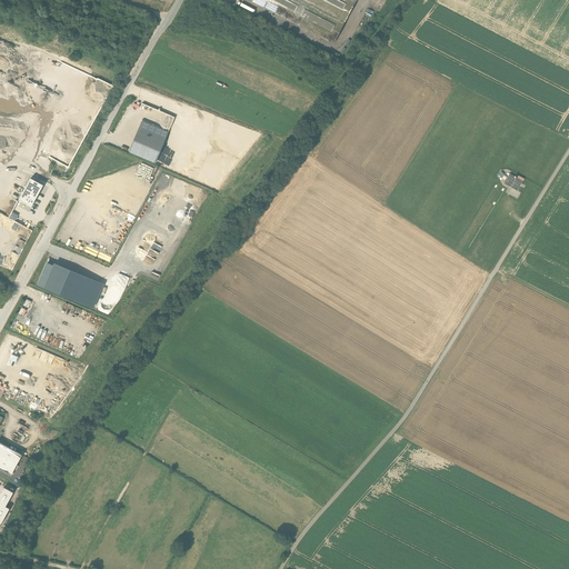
[(252,0),(252,1),(333,43),(356,0),(252,0)]
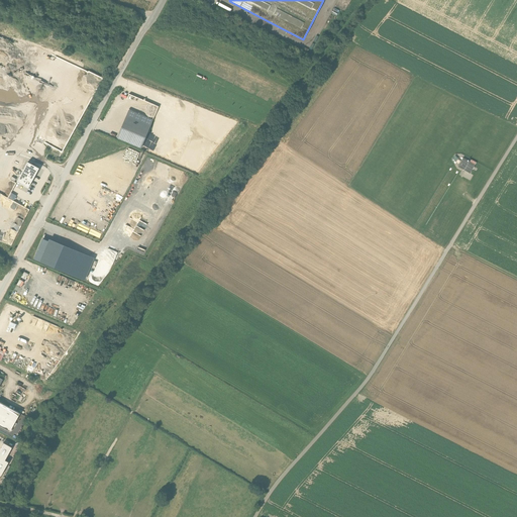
[(337,0),(332,14),(341,17),(343,11),(345,11),(349,0),(337,0)]
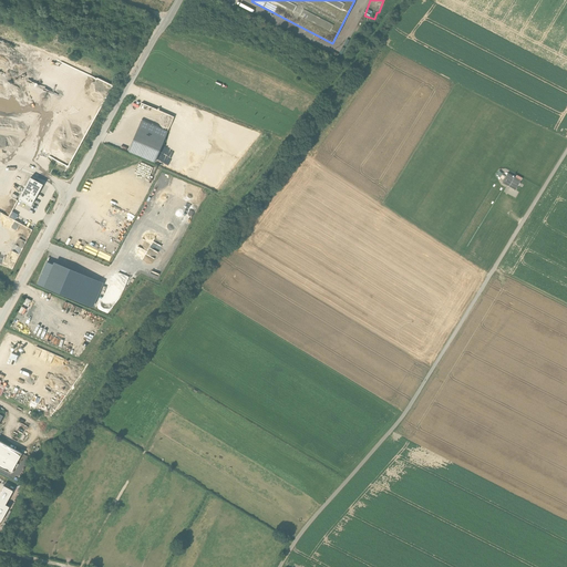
[(143,122),(131,151),(157,163),(171,134),(143,122)]
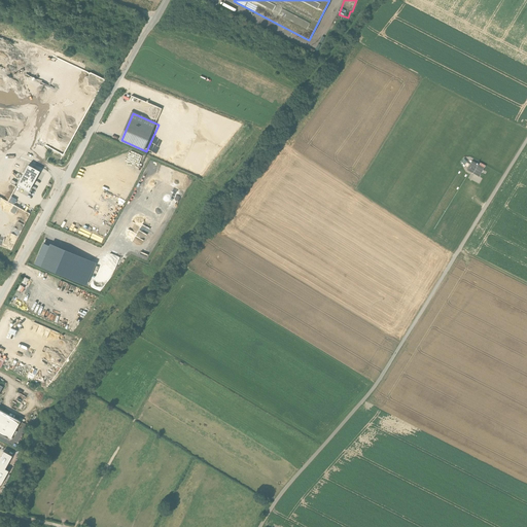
[(105,120),(113,125),(116,118),(108,115),(105,120)]
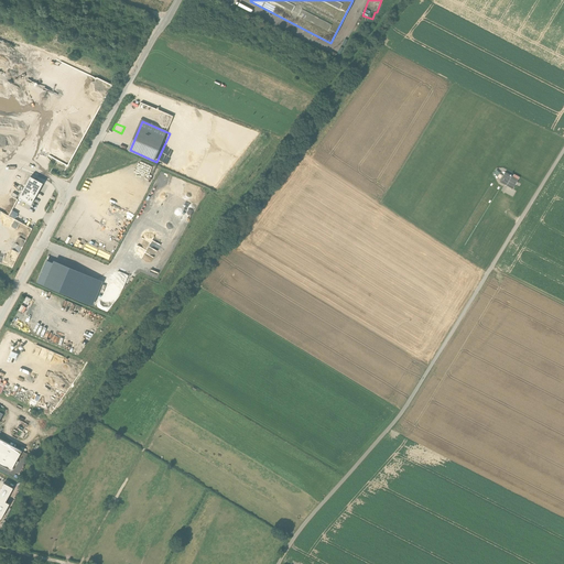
[(9,167),(1,186),(9,188),(17,171),(9,167)]
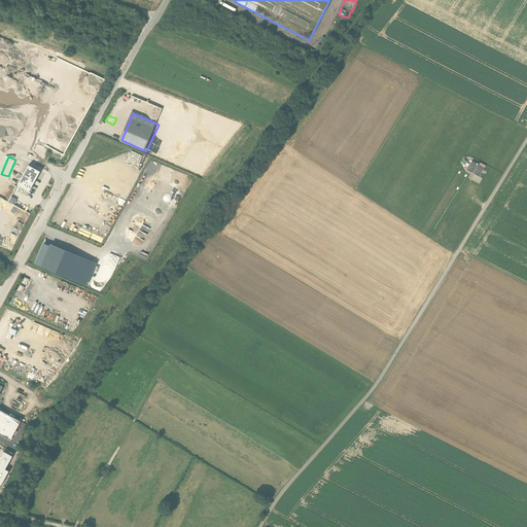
[(467,169),(470,161),(463,157),(461,162),(464,163),(463,167),(467,169)]
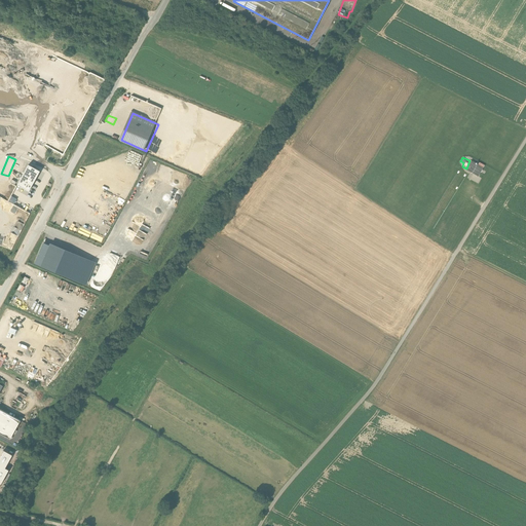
[(471,163),(467,168),(478,175),(482,168),(471,163)]
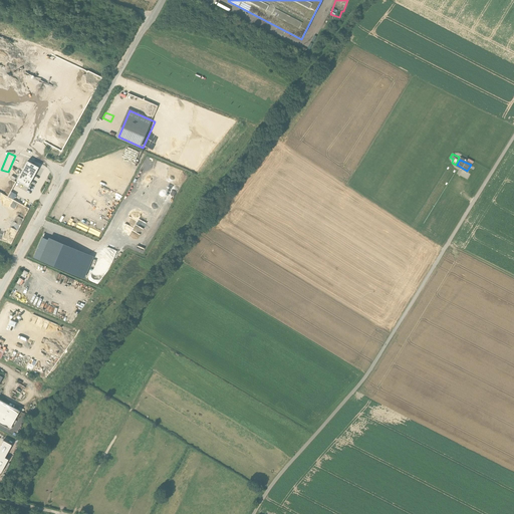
[(39,168),(28,161),(17,181),(28,187),(39,168)]
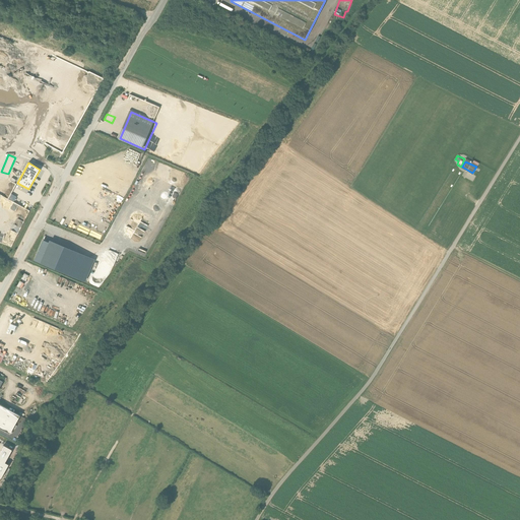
[(467,172),(464,177),(473,181),(476,176),(467,172)]
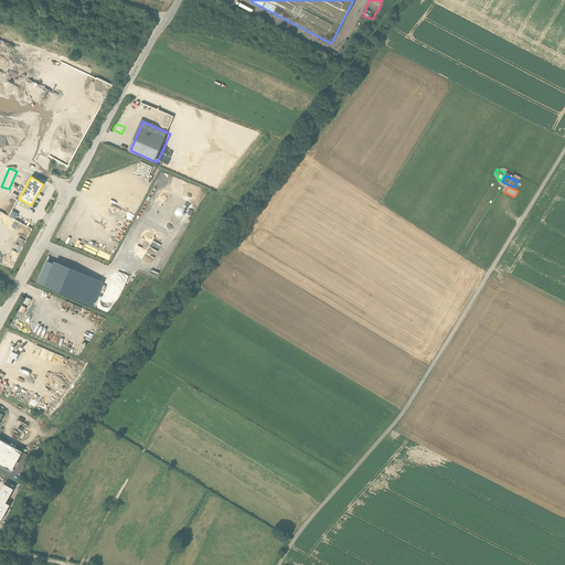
[(53,265),(46,263),(38,283),(44,286),(93,306),(103,283),(55,262),(53,265)]
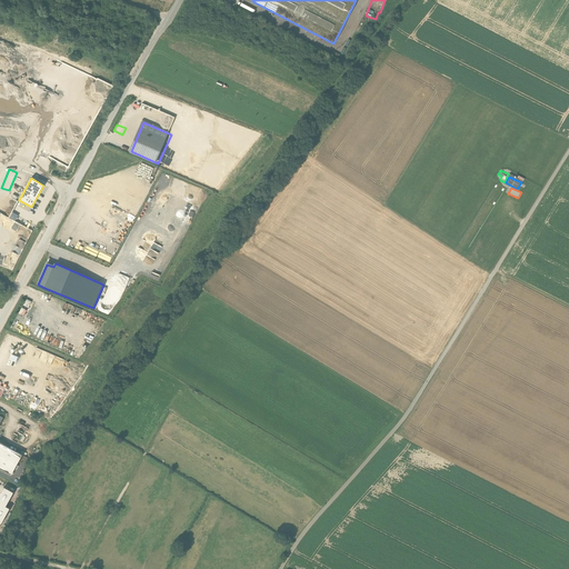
[(13,355),(10,360),(17,363),(20,357),(13,355)]
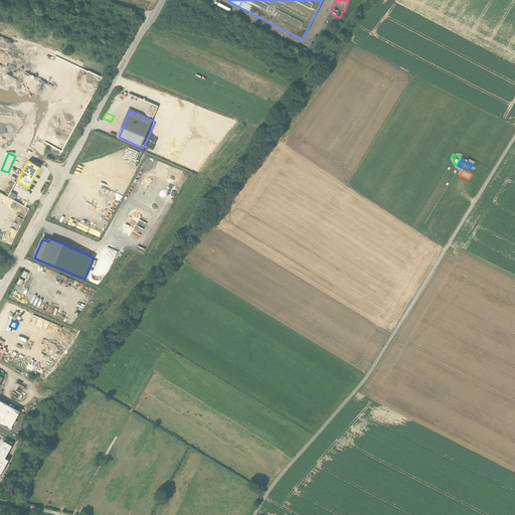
[(0,400),(0,423),(10,430),(20,411),(0,400)]
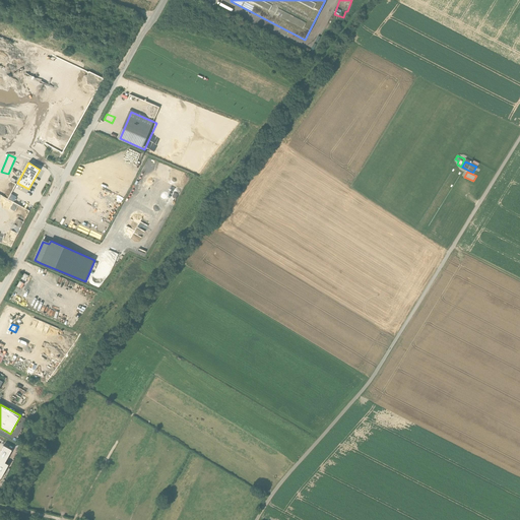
[(0,479),(9,464),(5,462),(12,450),(3,445),(0,450),(0,479)]
